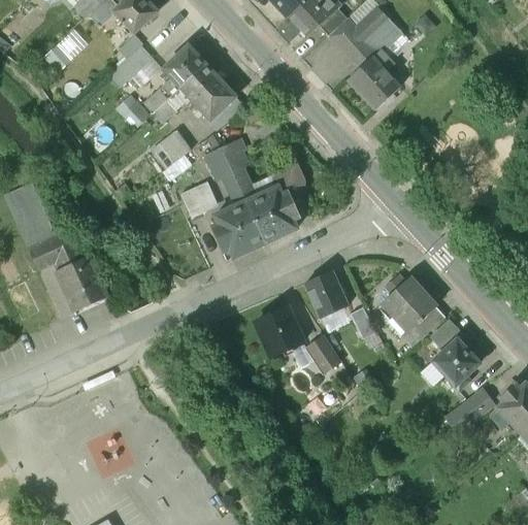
[(126,0),(121,4),(114,10),(124,20),(122,21),(124,22),(125,21),(135,31),(158,10),(149,0),(126,0)]
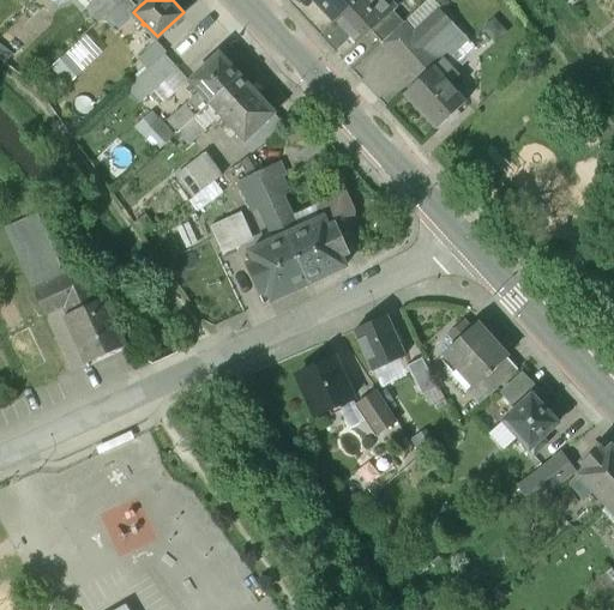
[(317,0),(333,18),(351,0),(317,0)]
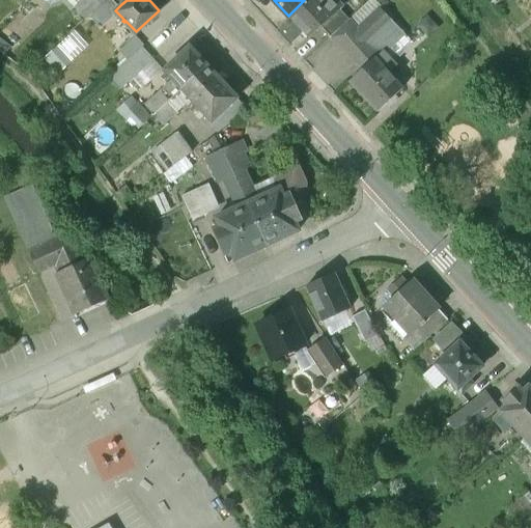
[(340,6),(333,0),(304,0),(288,16),(307,36),(320,25),(338,8),(340,6)]
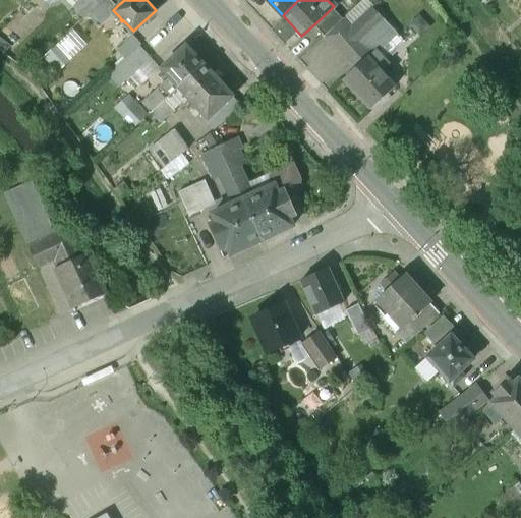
[(350,27),(333,45),(343,57),(384,19),(372,7),(350,27)]
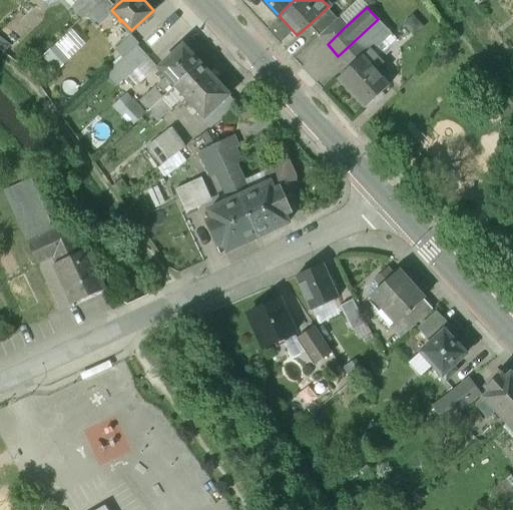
[(337,18),(327,8),(310,24),(319,34),(337,18)]
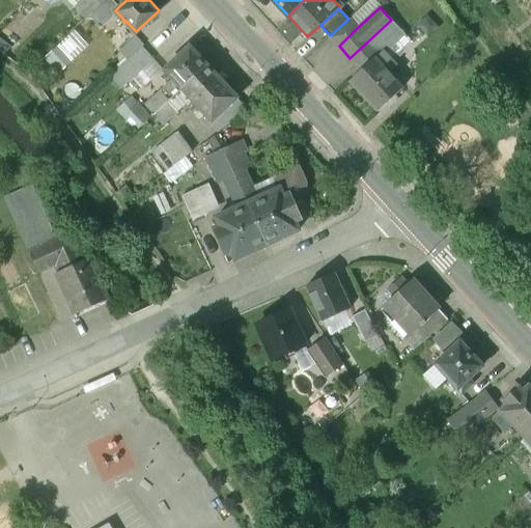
[(115,10),(98,26),(107,35),(122,21),(124,20),(115,10)]
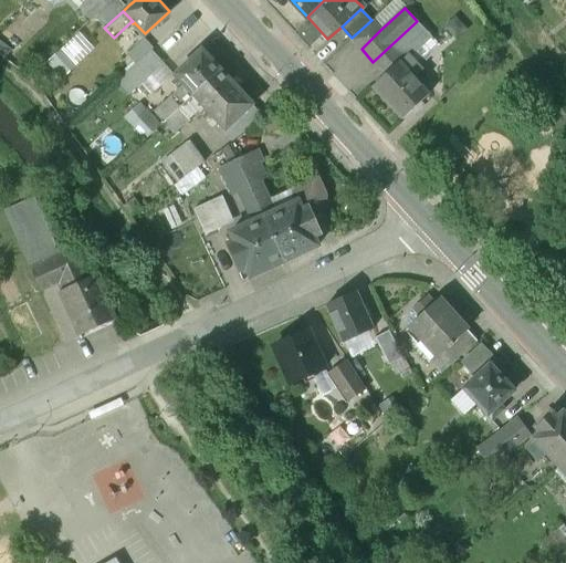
[(371,20),(352,38),(362,49),(380,30),(371,20)]
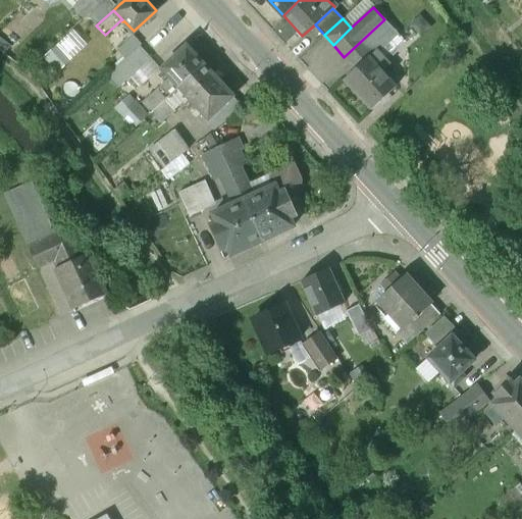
[(384,19),(344,57),(354,68),(374,49),(375,50),(396,32),(384,19)]
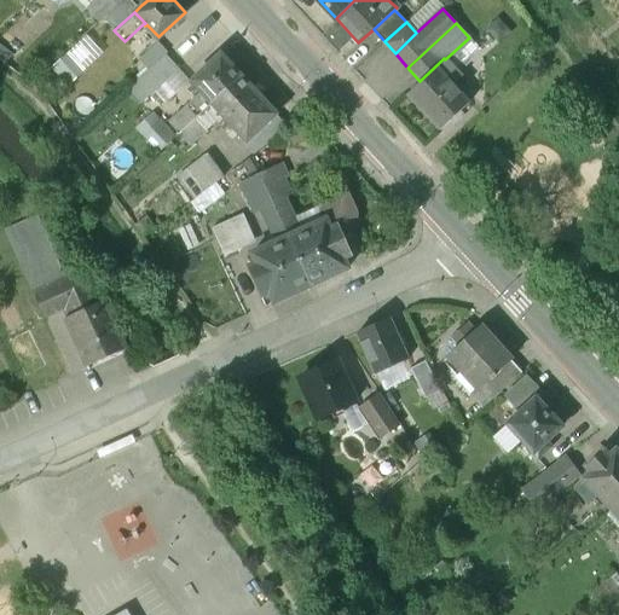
[(86,30),(56,58),(71,74),(102,46),(86,30)]
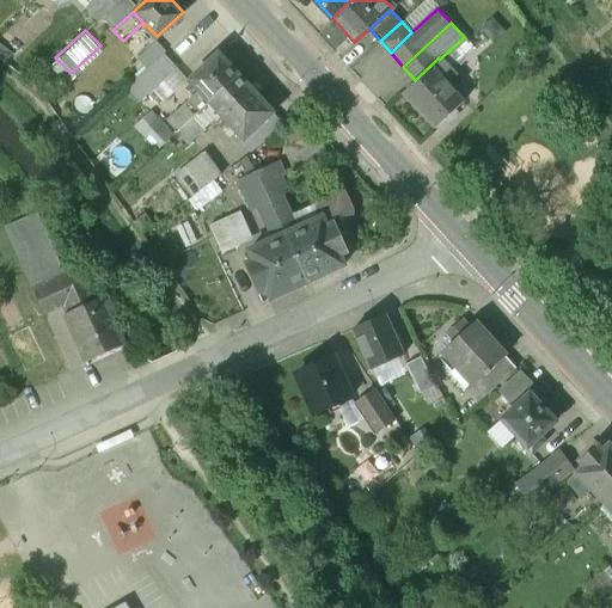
[(165,51),(129,86),(142,99),(158,85),(178,65),(165,51)]
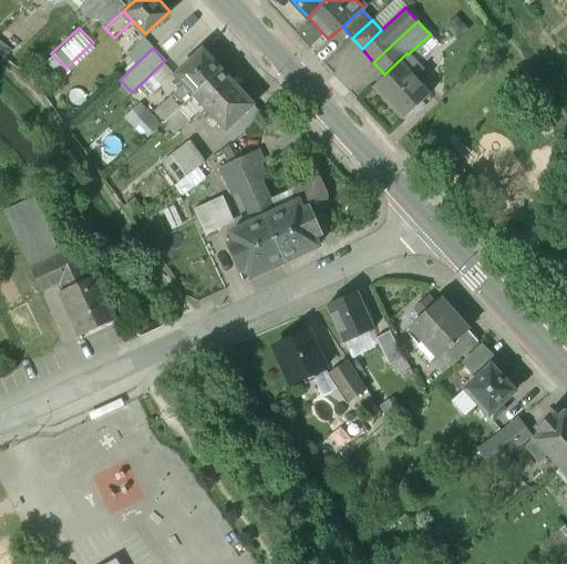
[(222,68),(204,48),(176,72),(186,83),(155,110),(164,121),(222,68)]
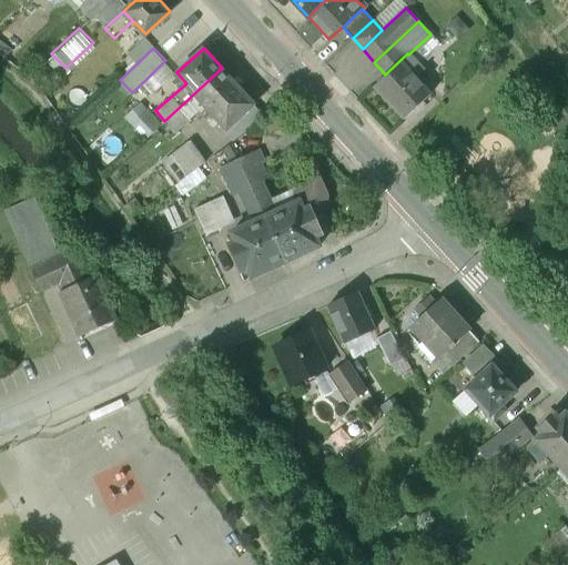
[(385,74),(373,86),(402,119),(428,93),(409,72),(418,64),(408,54),(407,53),(385,74)]
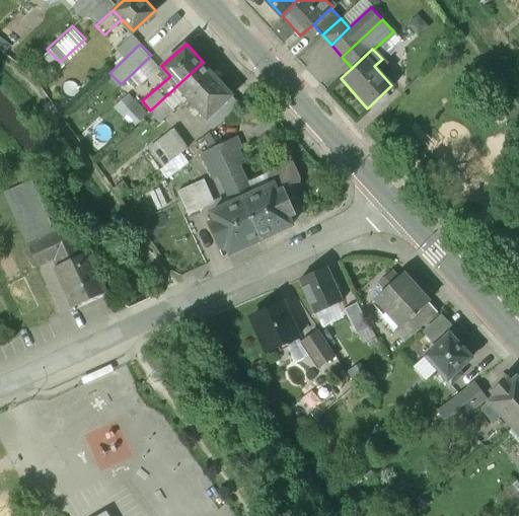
[(161,66),(151,55),(134,72),(144,82),(161,66)]
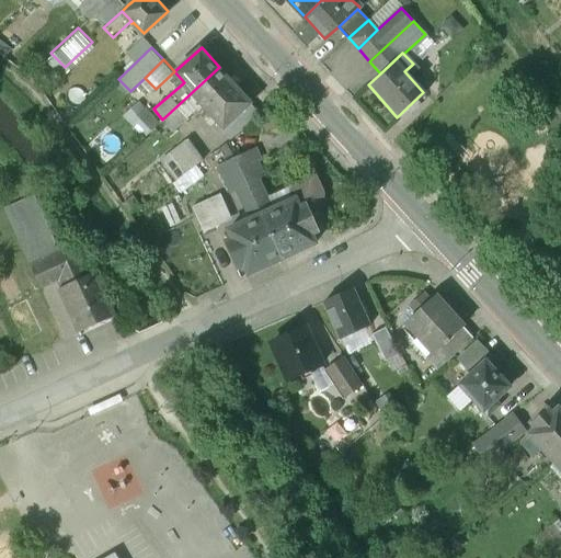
[(251,103),(219,67),(162,120),(172,129),(203,102),(225,127),(251,103)]
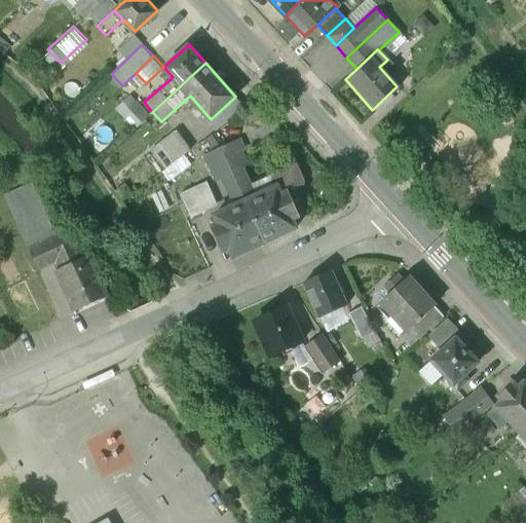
[(177,131),(154,148),(166,166),(190,149),(177,131)]
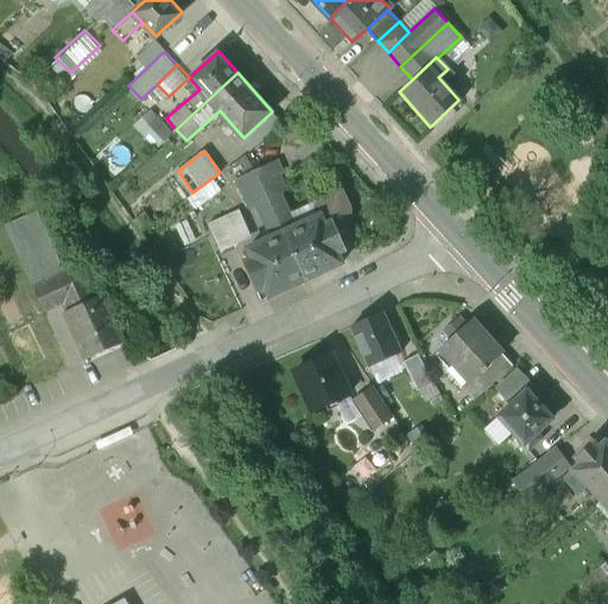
[(239,158),(246,173),(254,170),(247,152),(239,158)]
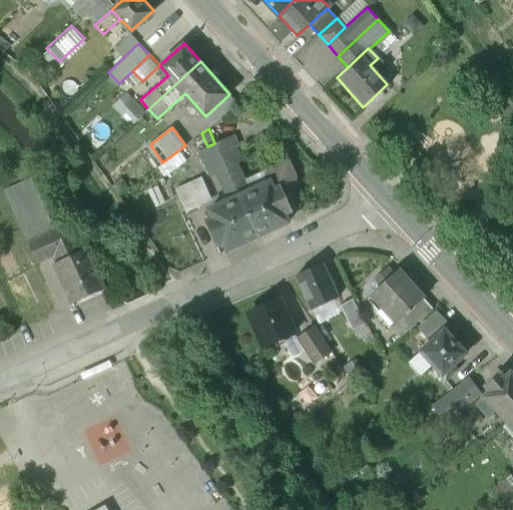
[(233,134),(214,143),(224,166),(234,161),(234,162),(240,159),(235,146),(238,145),(233,134)]
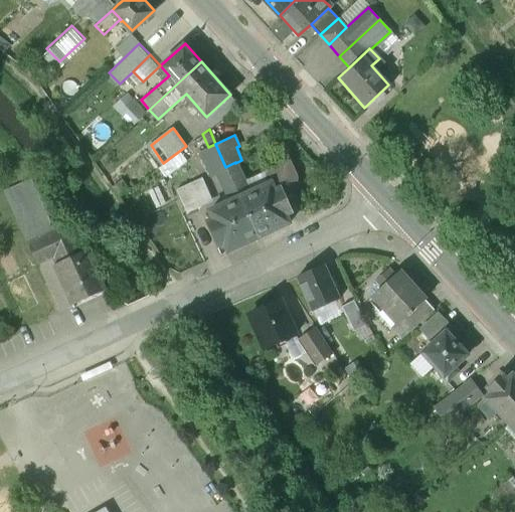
[(225,167),(215,144),(208,147),(201,151),(211,174),(218,171),(218,170),(225,167)]
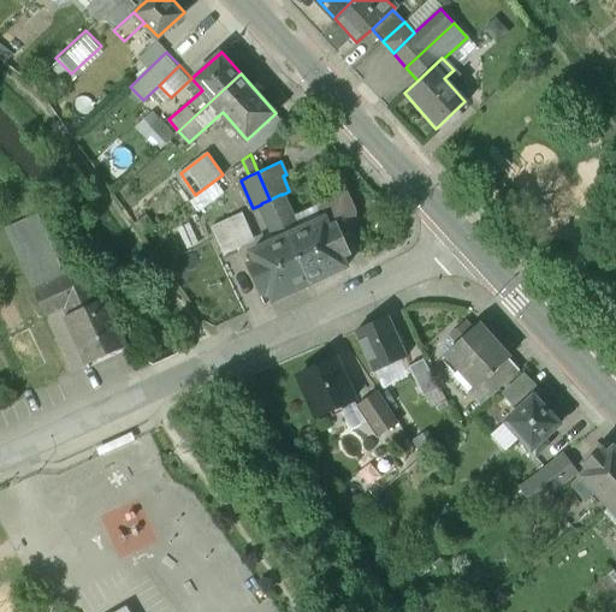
[(342,190),(324,198),(320,214),(323,218),(297,229),(285,235),(307,283),(345,266),(341,256),(349,253),(339,231),(348,226),(351,211),(342,190)]
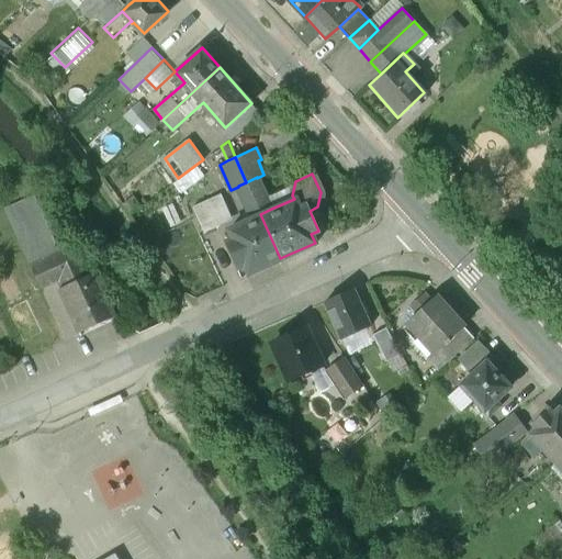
[(257,178),(257,177),(246,182),(260,214),(271,209),(257,178)]
